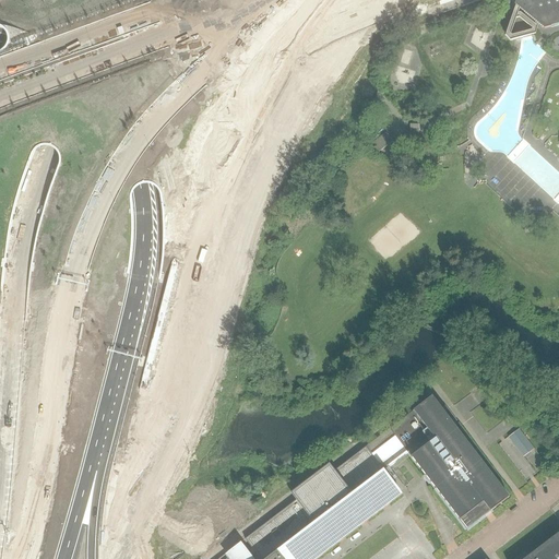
[(558,0),(524,0),(516,2),(515,6),(523,10),(544,30),(550,27),(550,26),(558,23),(558,0)]
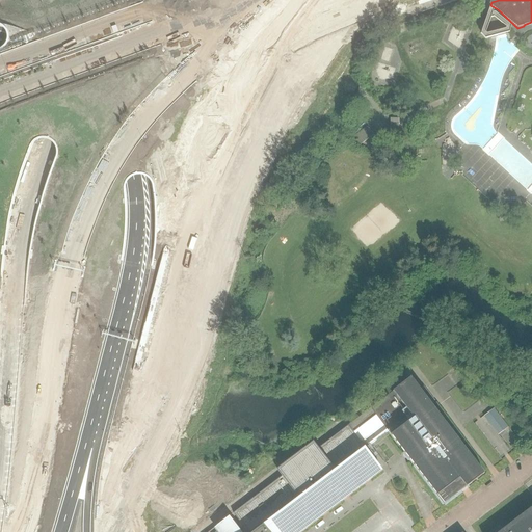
[(390,127),(399,127),(399,118),(391,118),(390,127)]
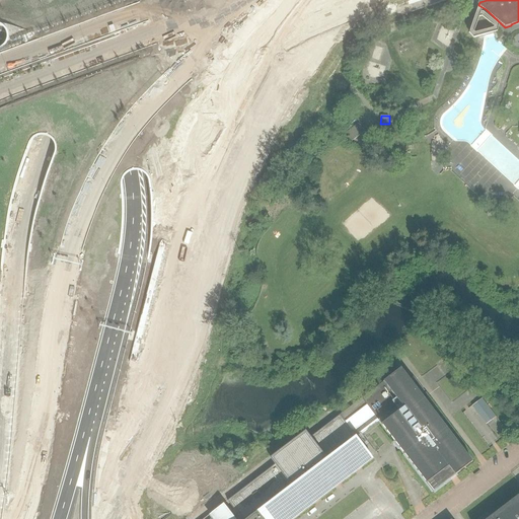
[(343,136),(349,144),(365,132),(359,124),(343,136)]
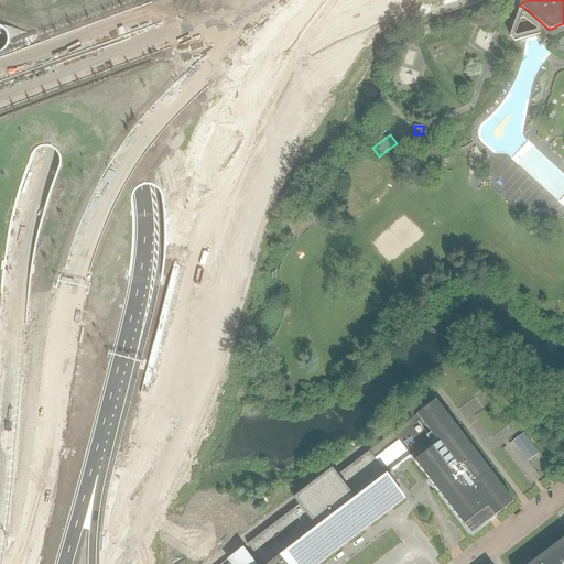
[(456,273),(449,267),(443,274),(451,280),(456,273)]
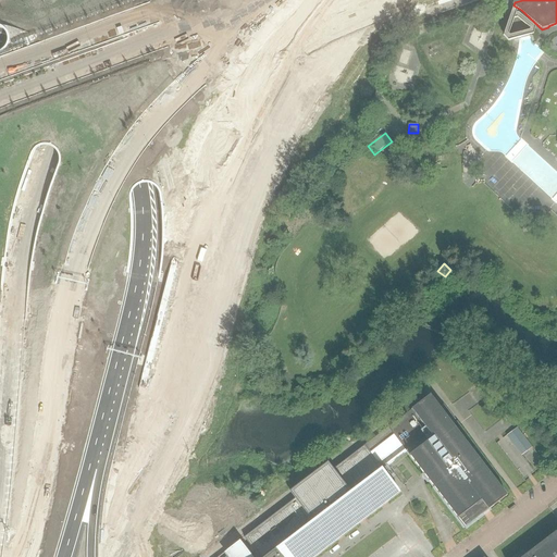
[(388,428),(465,528),(507,495),(448,419),(453,416),(446,407),(442,410),(430,395),(388,428)]
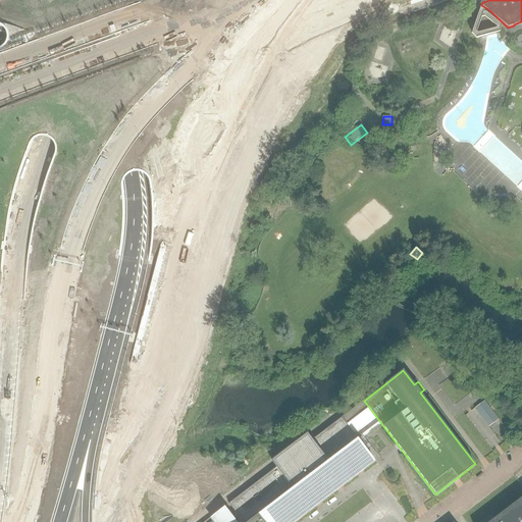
[(484,401),(475,408),(488,426),(498,419),(484,401)]
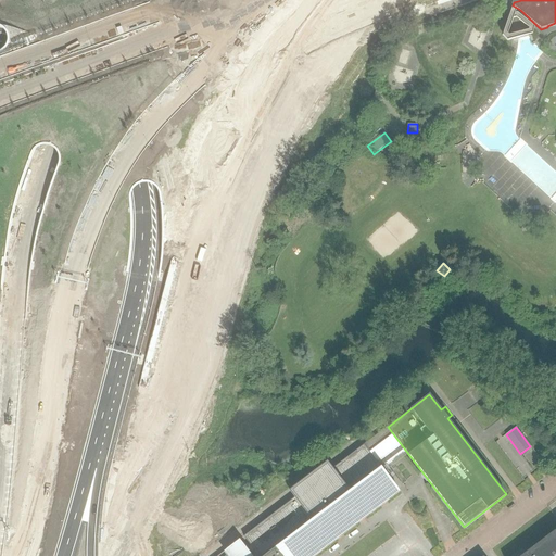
[(308,555),(397,489),(364,444),(226,550),(230,555),(308,555)]
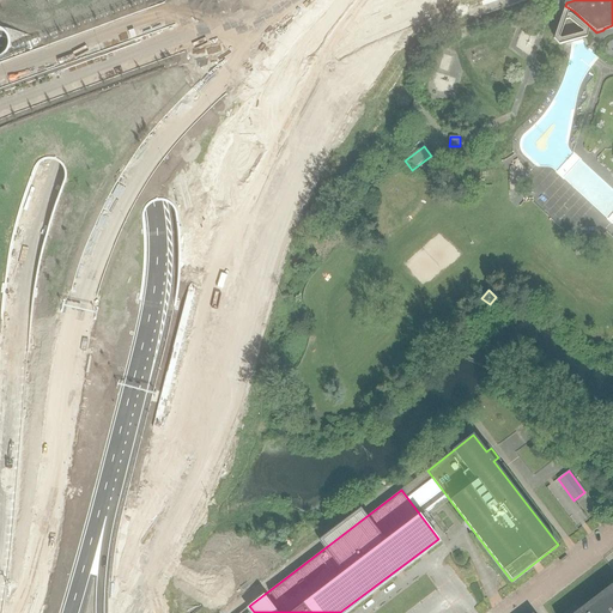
[(612,612),(612,584),(575,612),(612,612)]
